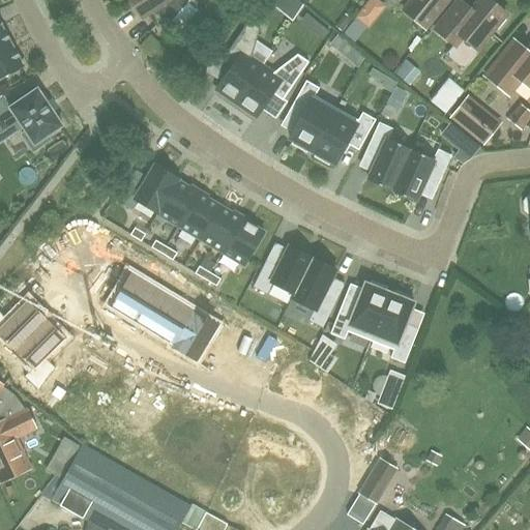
[(190,0),(189,0),(127,0),(141,19),(159,6),(164,9),(159,12),(170,23),(190,0)]
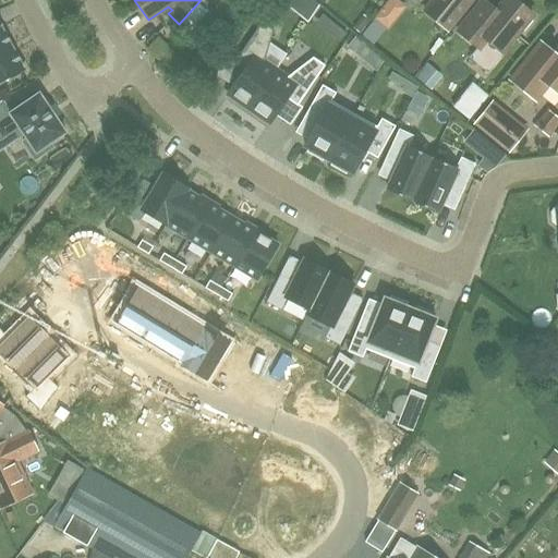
[(395,0),(380,17),(393,28),(413,5),(407,0),(395,0)]
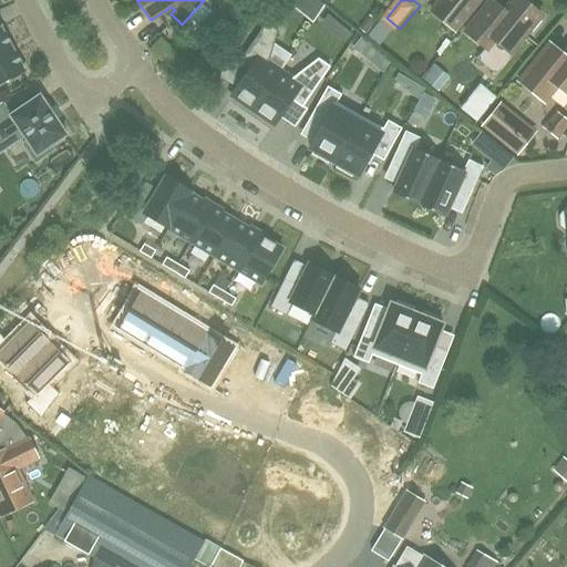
[(483,0),(440,0),(432,11),(455,30),(474,7),(476,9),(483,0)]
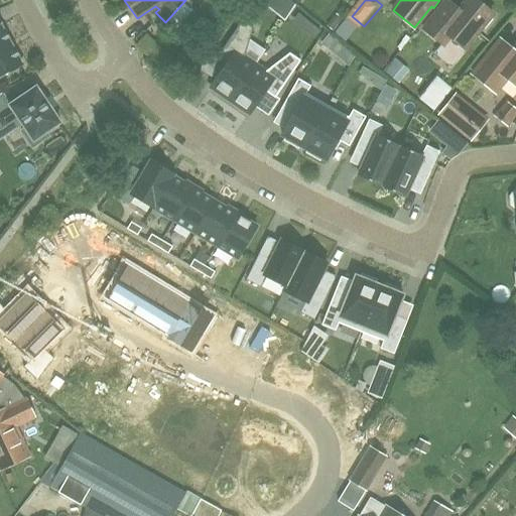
[(477,0),(467,0),(461,8),(449,0),(443,0),(434,11),(436,13),(423,28),(443,44),(436,52),(452,65),(483,27),(486,29),(494,19),(491,16),(494,13),(477,0)]
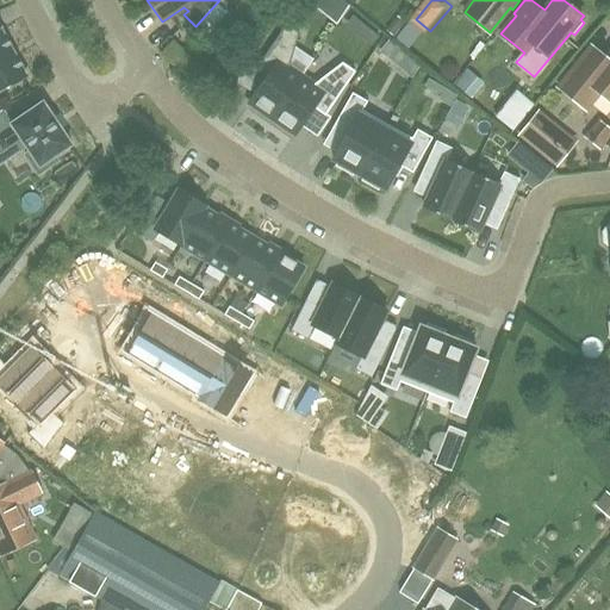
[(249,104),(272,119),(302,76),(288,68),(299,33),(286,25),(255,69),(267,76),(249,104)]
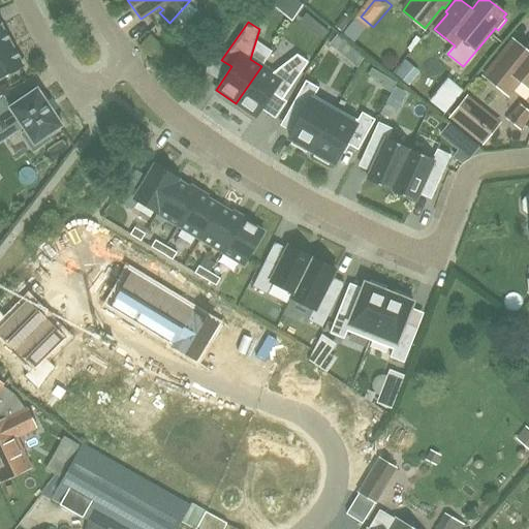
[(0,25),(0,80),(24,68),(0,25)]
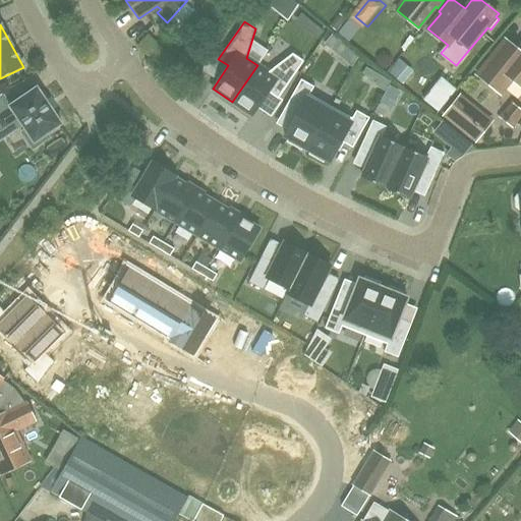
[(333,53),(341,44),(331,35),(323,44),(333,53)]
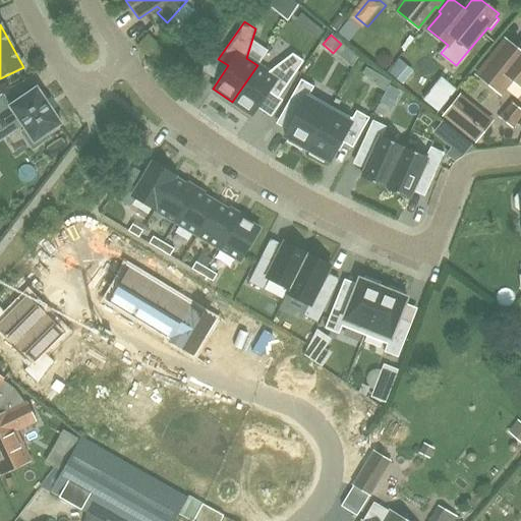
[(520,46),(518,50),(506,40),(478,74),(500,93),(512,78),(520,85),(520,46)]
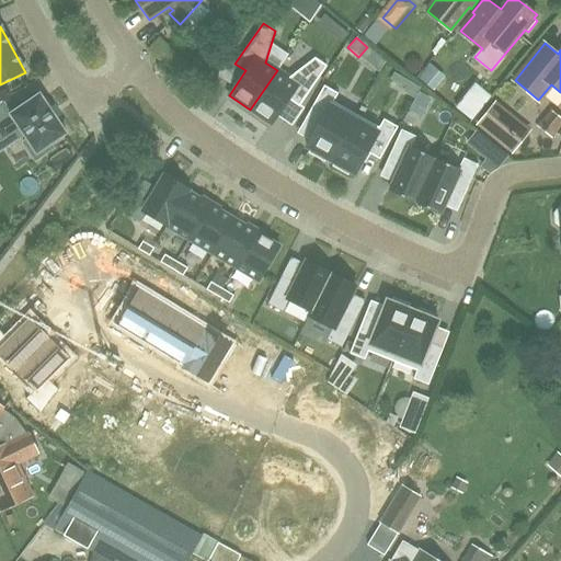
[(288,78),(277,70),(250,110),(271,125),(288,100),(299,107),(327,67),(315,58),(288,78)]
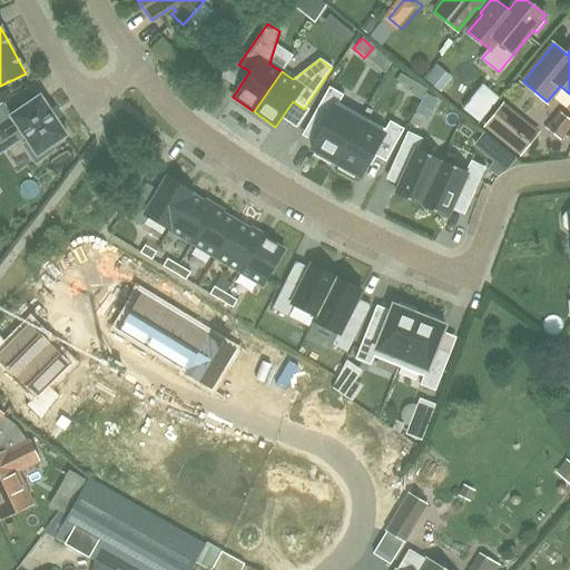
[(335,163),(362,117),(338,104),(343,96),(328,88),(311,120),(323,127),(311,149),(316,153),(314,156),(328,165),(331,160),(335,163)]
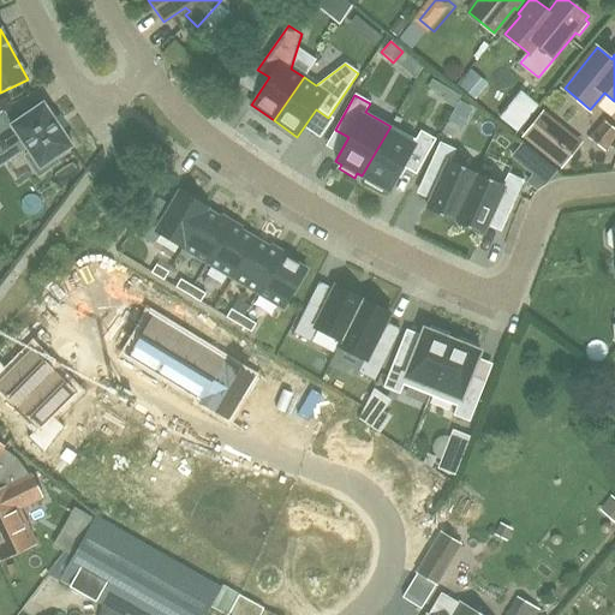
[(43,103),(10,125),(12,127),(0,135),(0,147),(3,151),(21,139),(30,154),(25,156),(39,175),(58,163),(54,159),(70,148),(72,147),(43,103)]
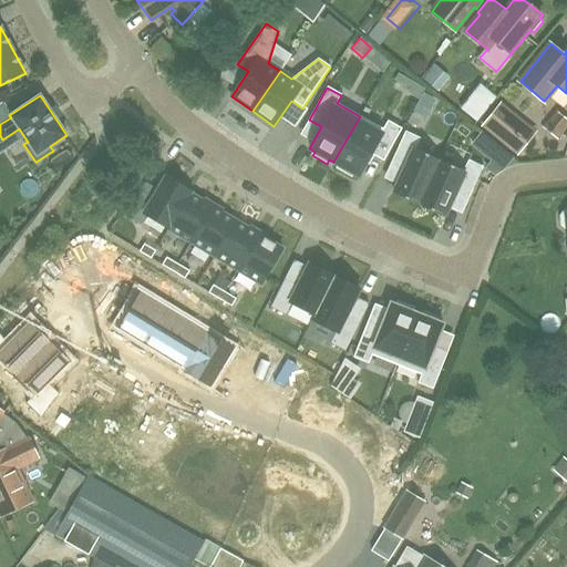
[(513,114),(504,106),(501,104),(495,112),(484,125),(518,152),(534,132),(521,121),(513,114)]
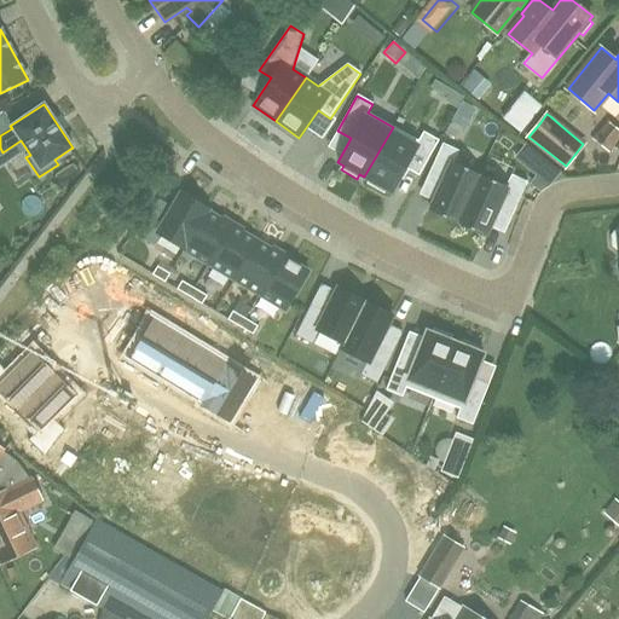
[(460,140),(468,125),(453,117),(445,133),(460,140)]
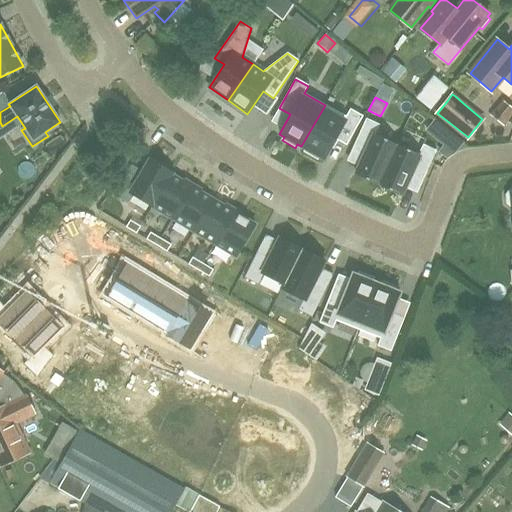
[(510,119),(511,114),(511,102),(503,99),(497,114),(510,119)]
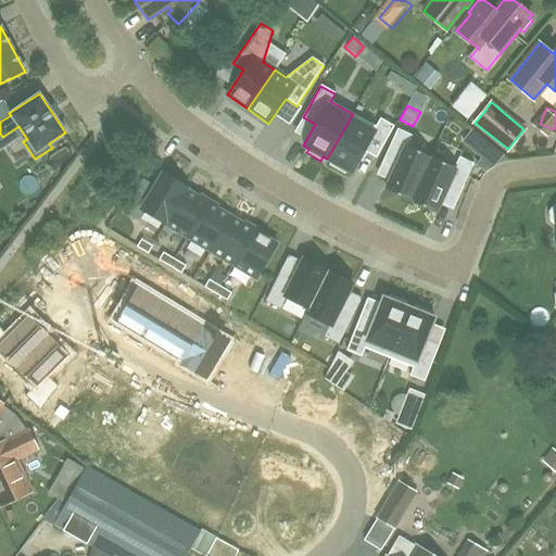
[(363,151),(376,159),(393,126),(380,118),(375,127),(353,114),(327,159),(331,162),(329,165),(344,174),(346,169),(351,173),(363,151)]
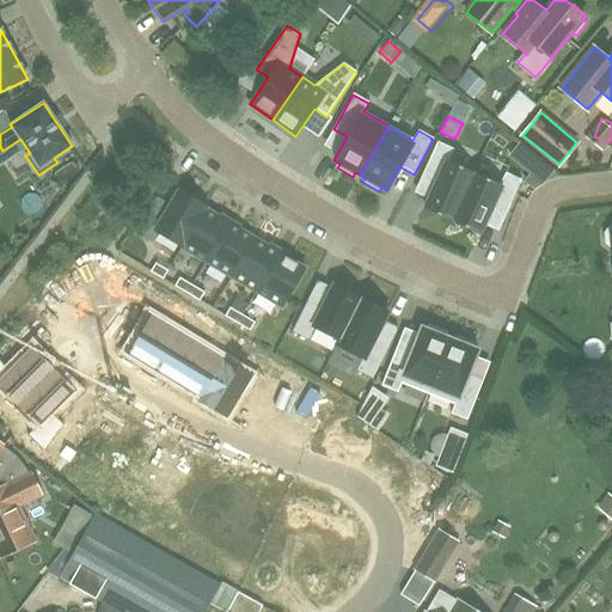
[(452,221),(473,173),(447,161),(453,150),(438,142),(423,171),(439,178),(428,200),(424,208),(452,221)]
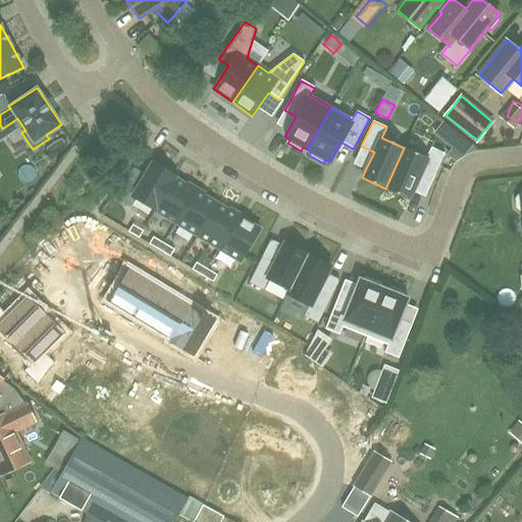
[(454,149),(448,155),(456,161),(463,156),(472,145),(463,137),(454,149)]
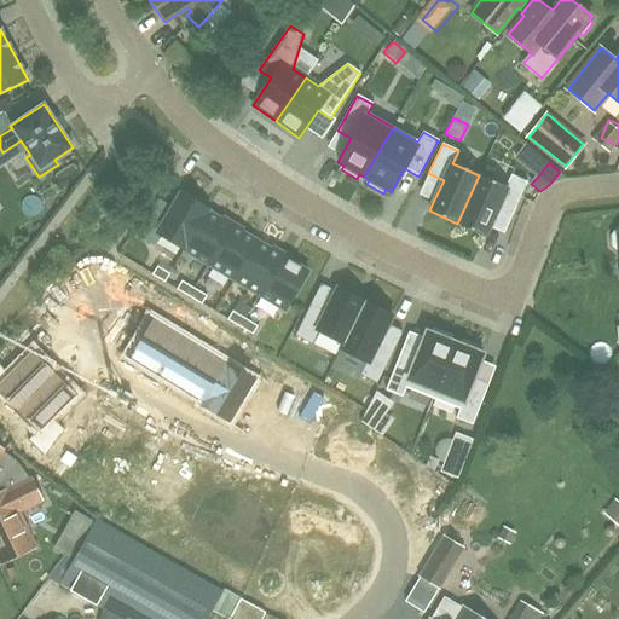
[(505,187),(479,175),(457,224),(485,236),(489,227),(499,206),(514,212),(527,183),(510,175),(505,187)]
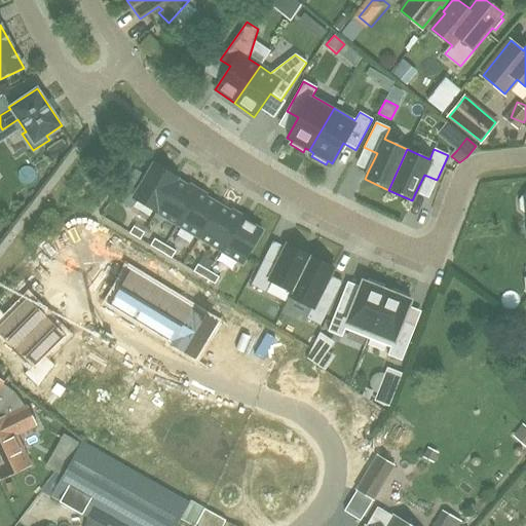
[(134,198),(156,213),(176,180),(177,178),(153,164),(134,198)]
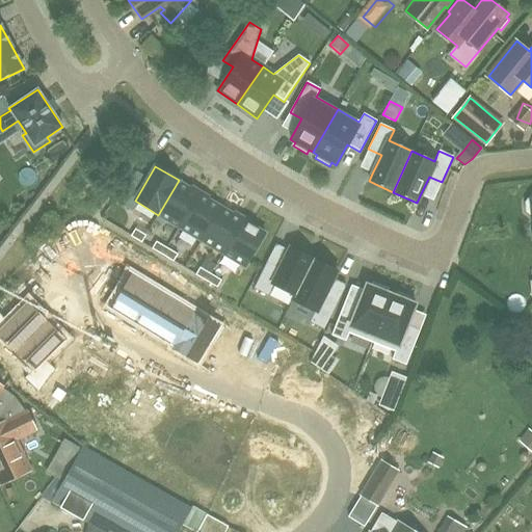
[(200,195),(178,182),(158,215),(180,228),(200,195)]
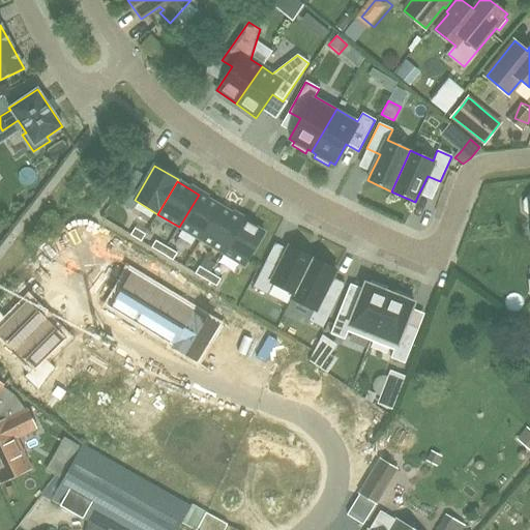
[(201,240),(221,207),(199,195),(179,227),(201,240)]
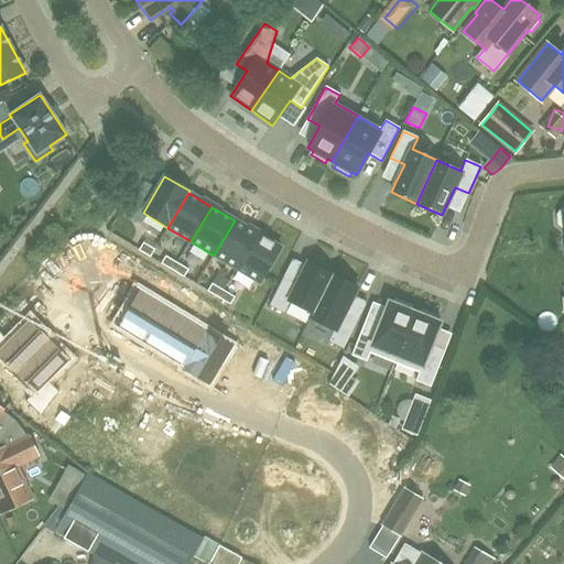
[(258,235),(235,220),(214,256),(237,269),(258,235)]
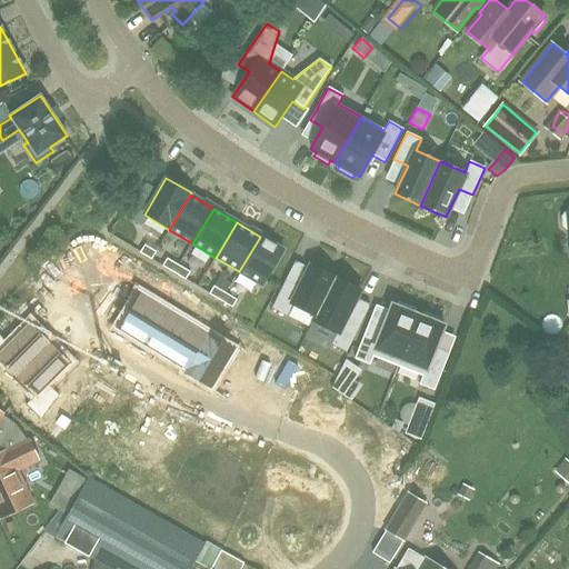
[(283,250),(260,237),(239,271),(262,286),(283,250)]
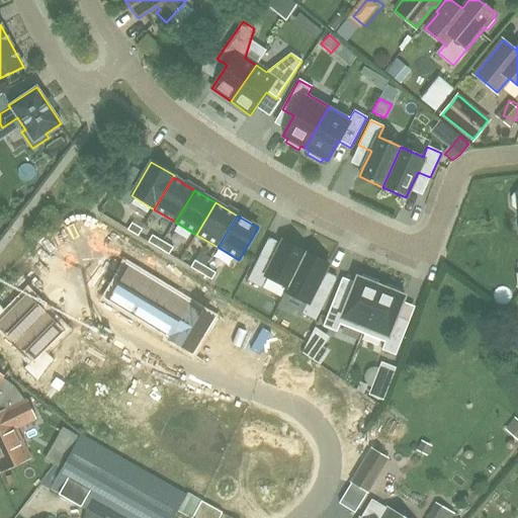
[(132,223),(126,230),(138,237),(142,230),(132,223)]
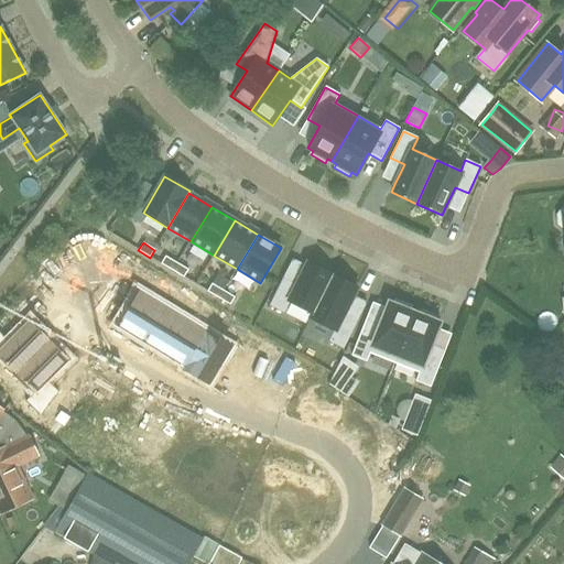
[(165,257),(161,264),(172,271),(176,263),(165,257)]
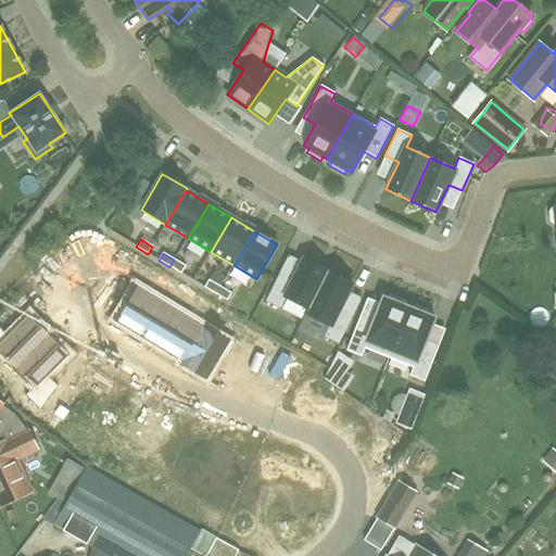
[(169,267),(180,274),(186,266),(174,260),(169,267)]
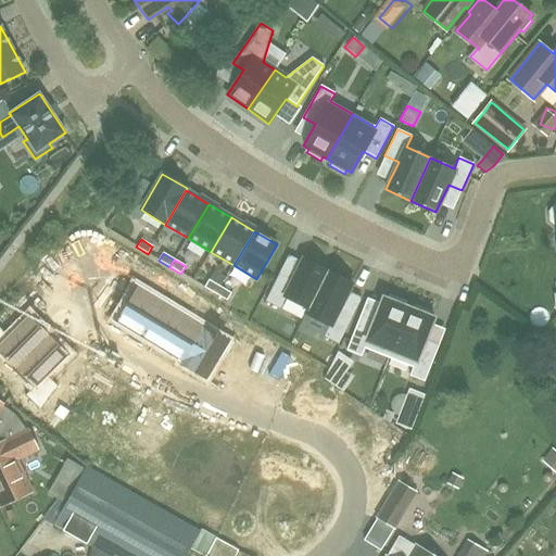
[(291,282),(278,276),(265,302),(279,308),(286,298),(307,310),(305,314),(306,314),(327,272),(303,260),(301,263),(291,282)]
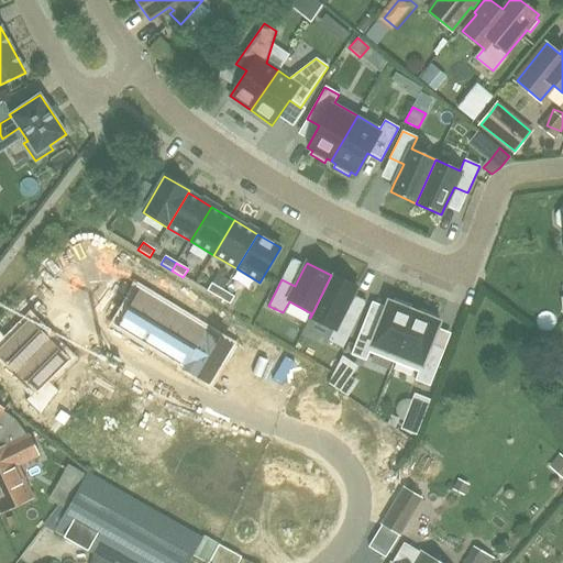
[(342,316),(352,296),(356,287),(331,275),(310,318),(333,330),(328,341),(342,349),(355,322),(342,316)]
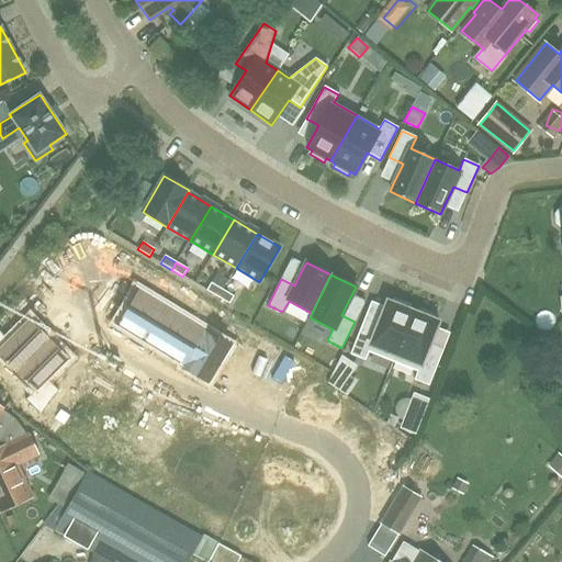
[(211,283),(206,291),(217,298),(222,290),(211,283)]
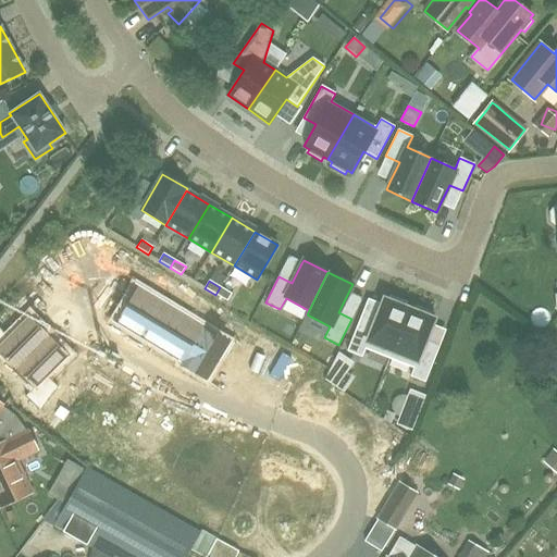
[(126,283),(114,302),(123,308),(135,288),(126,283)]
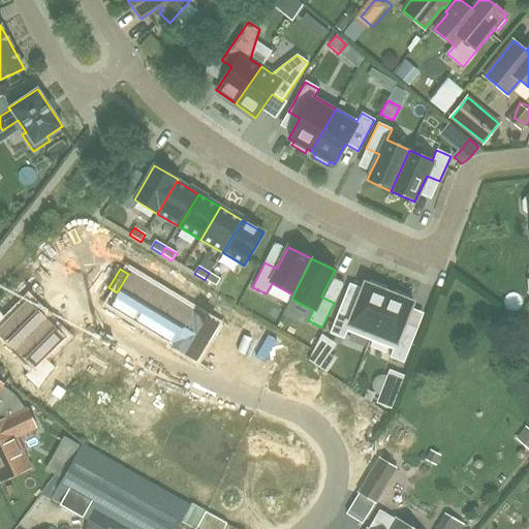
[(186,276),(178,271),(170,282),(180,287),(184,281),(186,276)]
